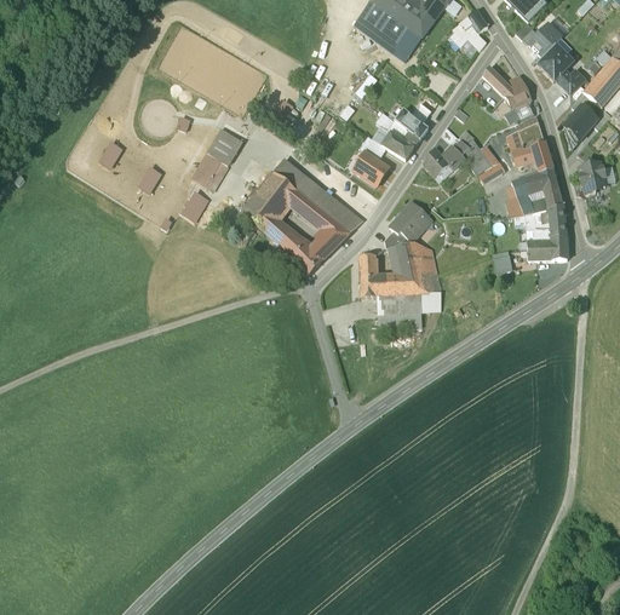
[(373,0),(372,1),(422,36),(434,19),(419,9),(407,0),(373,0)]
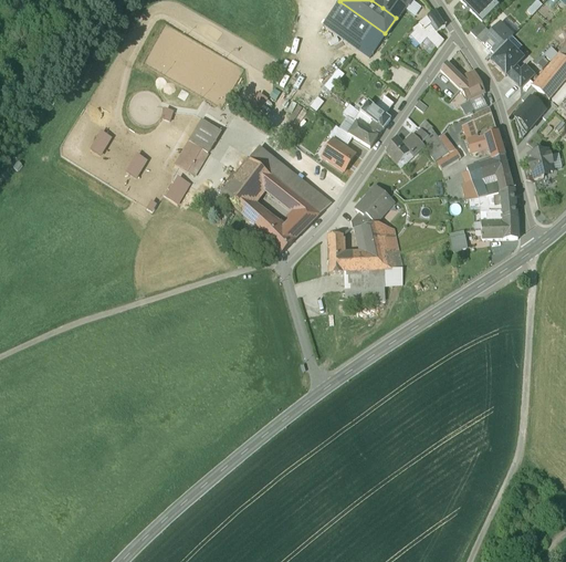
[(406,4),(399,0),(389,0),(388,1),(383,8),(396,18),(406,4)]
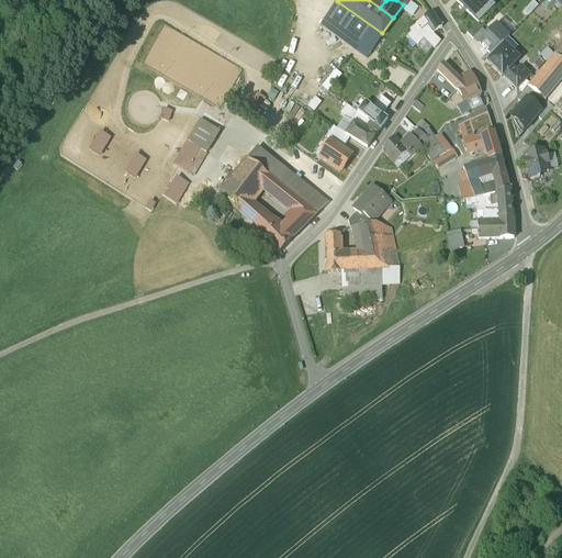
[(459,0),(479,20),(495,2),(493,0),(459,0)]
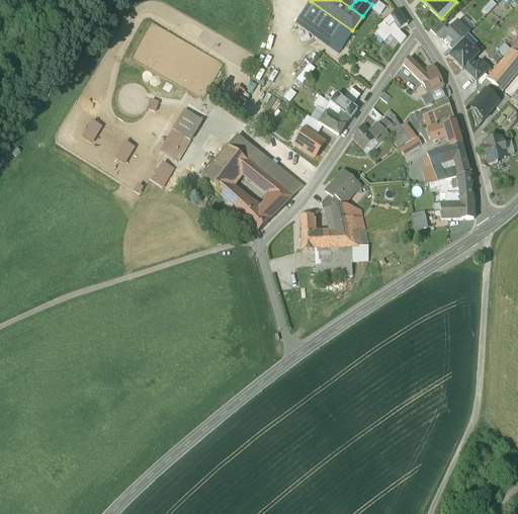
[(352,30),(311,1),(296,22),(338,51),(352,30)]
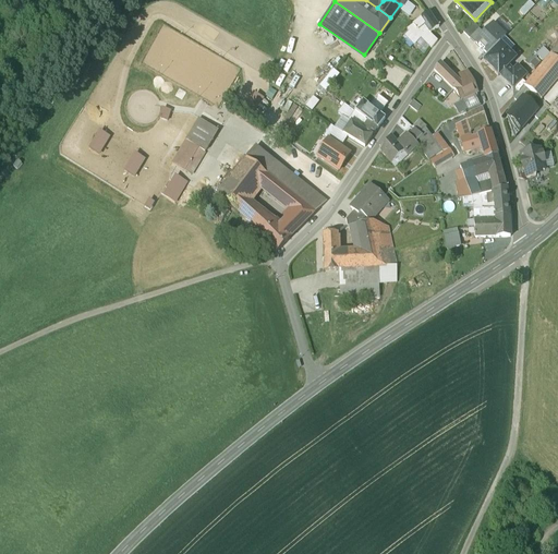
[(428,9),(408,26),(409,27),(421,33),(432,44),(437,37),(431,31),(431,28),(438,23),(428,9)]
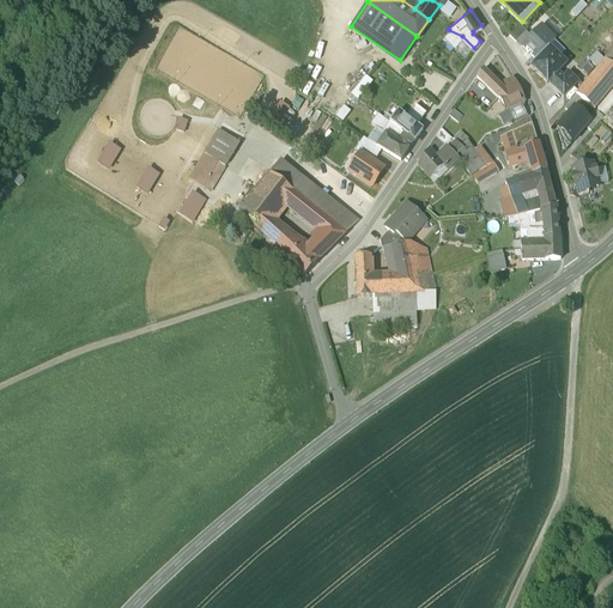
[(521,43),(535,58),(550,43),(556,36),(541,22),(521,43)]
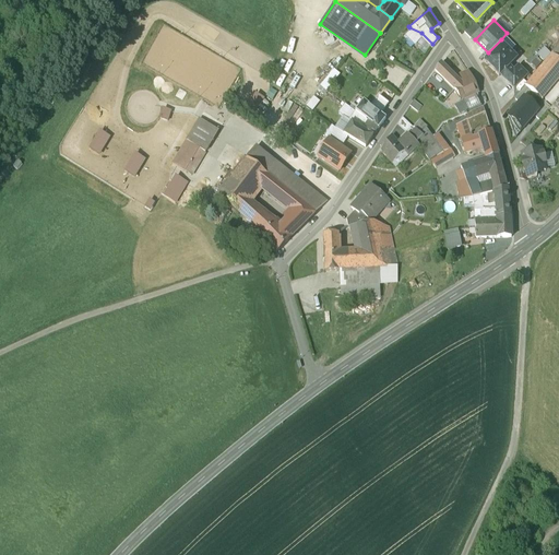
[(480,25),(476,21),(466,28),(471,34),(480,25)]
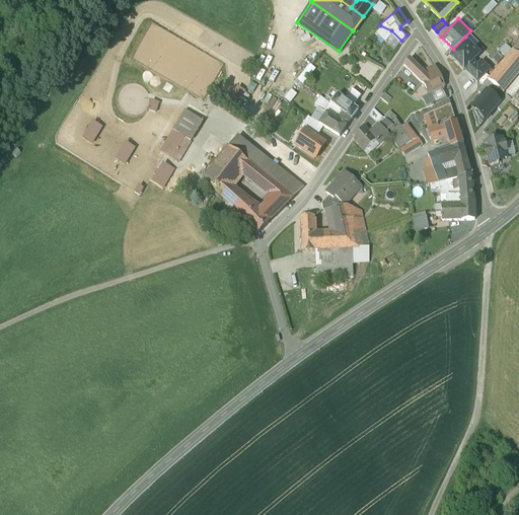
[(391,30),(380,25),(376,29),(384,38),(391,30)]
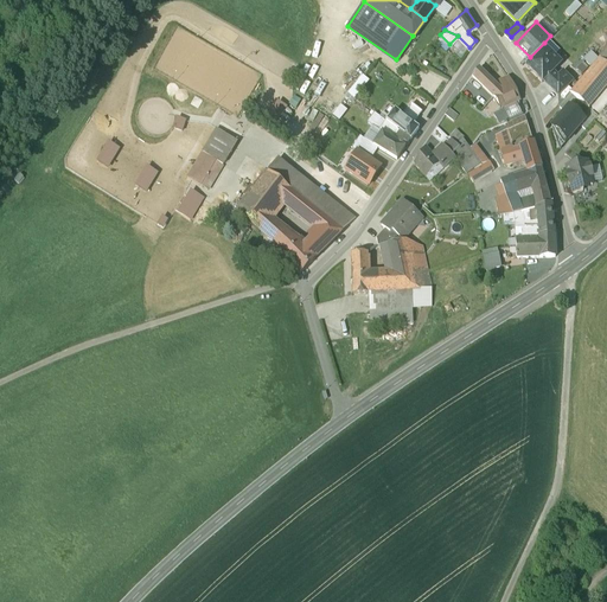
[(554,68),(562,59),(544,43),(530,57),(524,63),(542,79),(543,79),(554,68)]
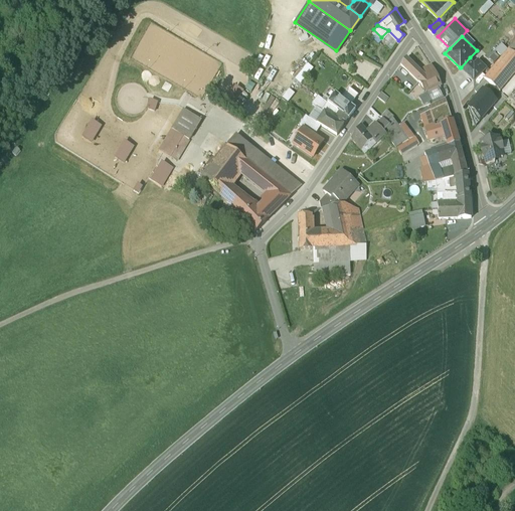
[(514,52),(509,47),(484,76),(489,80),(495,86),(498,89),(514,68),(514,52)]
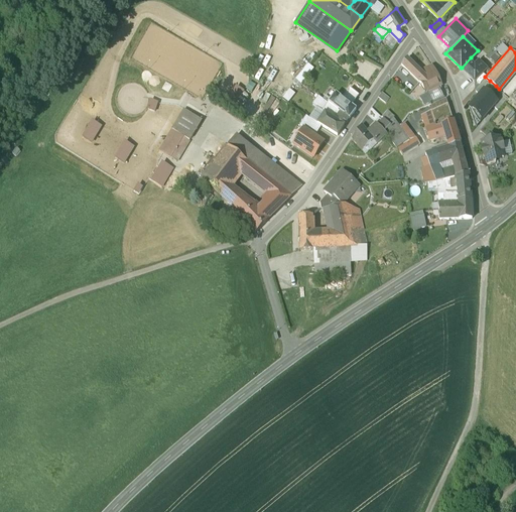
[(420,69),(407,55),(401,61),(419,79),(419,80),(426,88),(441,81),(436,70),(432,64),(420,69)]
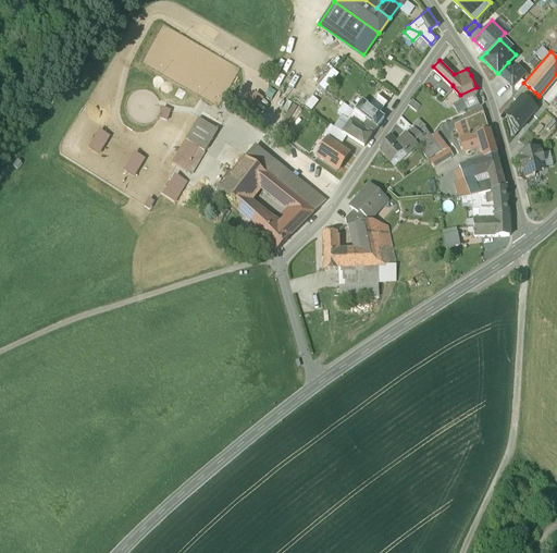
[(498,73),(511,86),(527,71),(517,61),(512,65),(508,62),(498,73)]
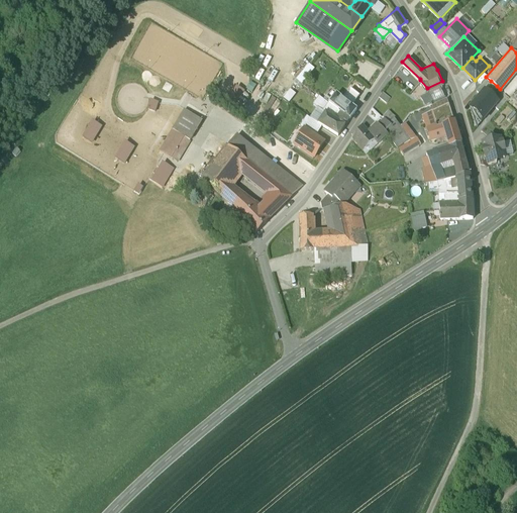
[(306,70),(298,79),(305,84),(312,75),(306,70)]
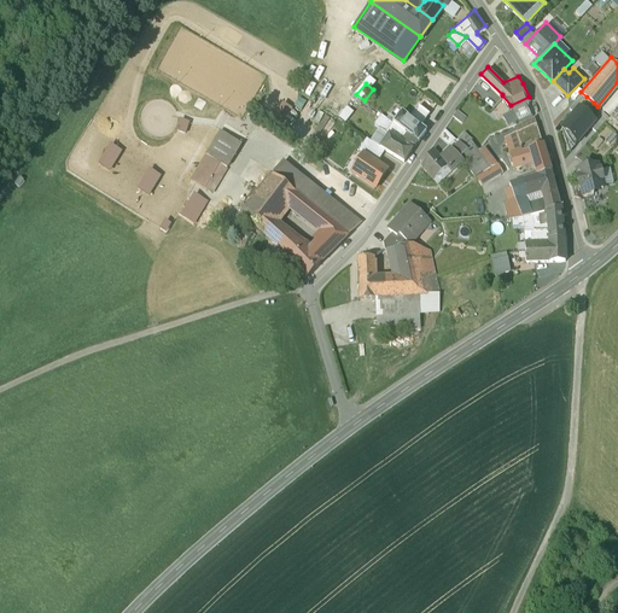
[(569,106),(575,111),(579,105),(587,97),(581,92),(569,106)]
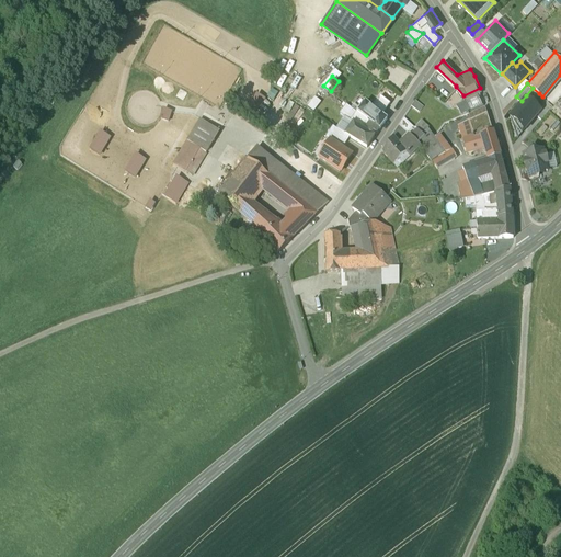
[(320,90),(327,97),(331,91),(323,86),(320,90)]
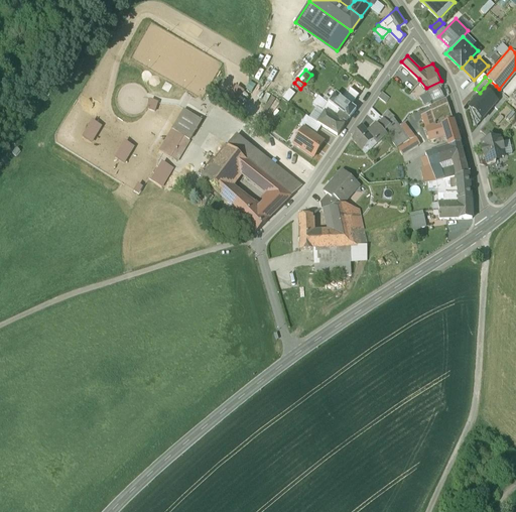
[(278,91),(289,100),(296,92),(285,83),(278,91)]
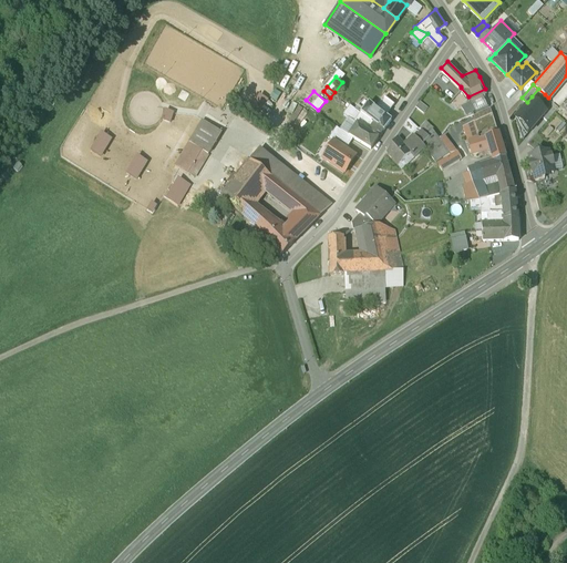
[(394,102),(384,94),(375,105),(385,113),(394,102)]
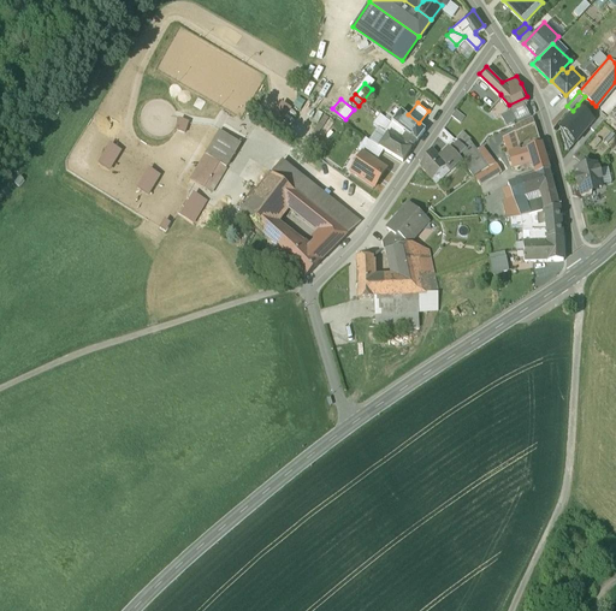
[(560,125),(576,140),(590,125),(594,119),(593,118),(578,105),(573,111),(560,125)]
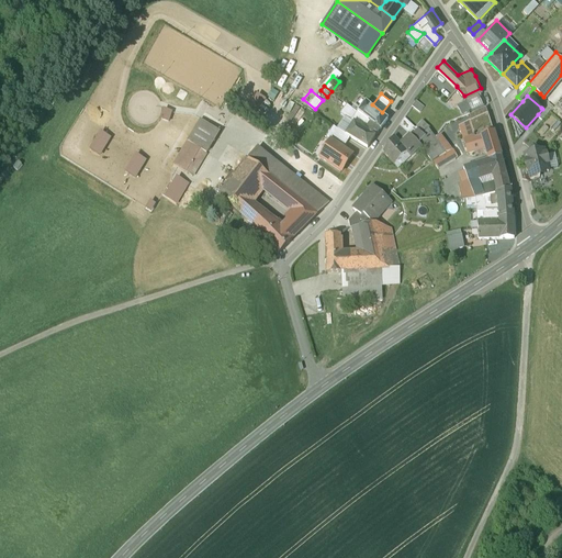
[(424,103),(416,98),(412,103),(419,109),(424,103)]
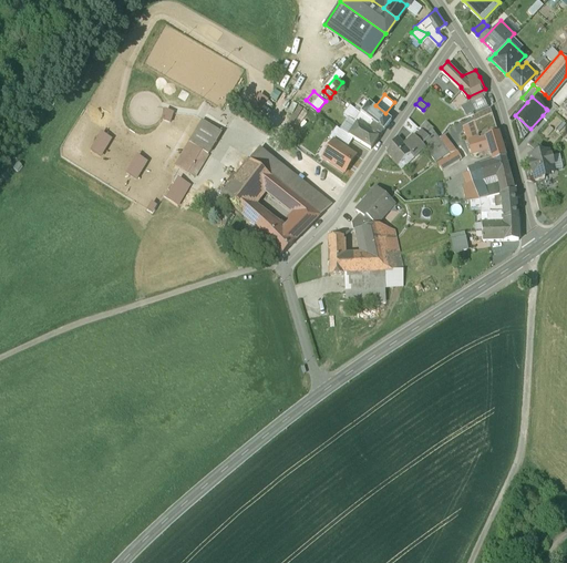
[(375,105),(368,100),(363,106),(360,110),(360,111),(373,120),(383,126),(391,118),(375,105)]
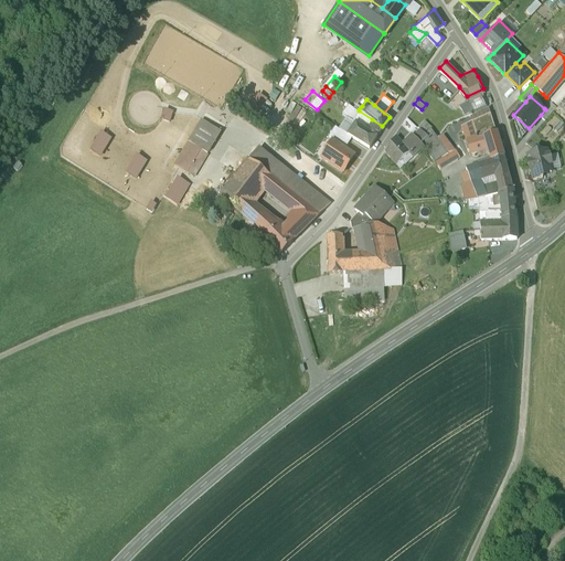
[(468,99),(460,104),(464,112),(471,107),(468,99)]
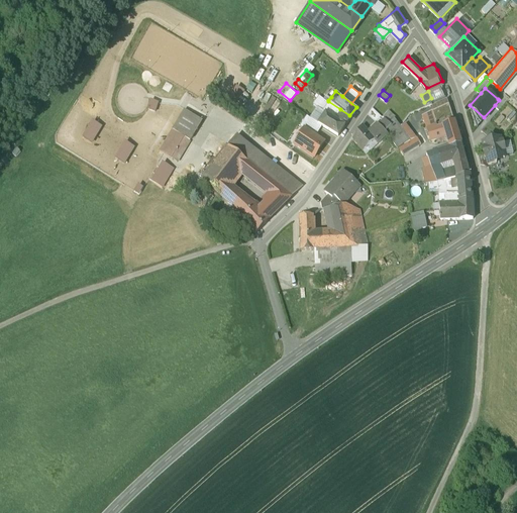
[(498,99),(499,100),(495,105),(499,108),(509,96),(504,92),(498,99)]
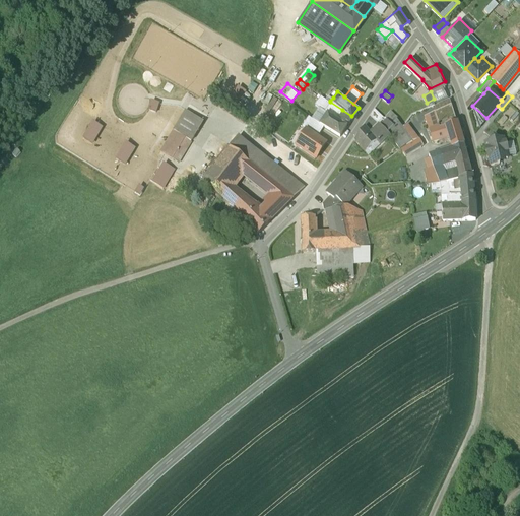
[(326,98),(319,106),(325,109),(330,102),(330,101),(326,98)]
